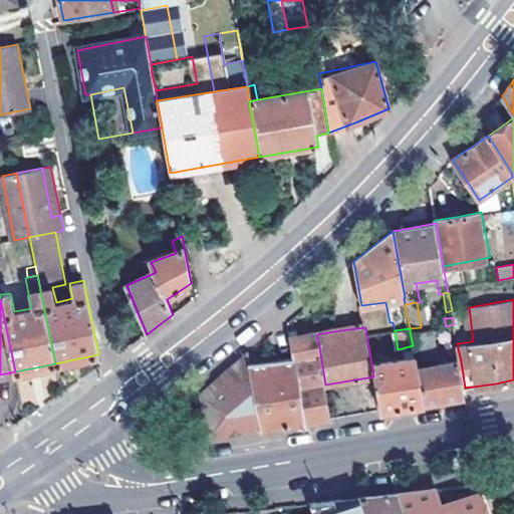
[(438,364),(436,352),(432,328),(413,331),(420,366),(417,367),(424,404),(442,401),(467,397),(465,388),(461,361),(438,364)]
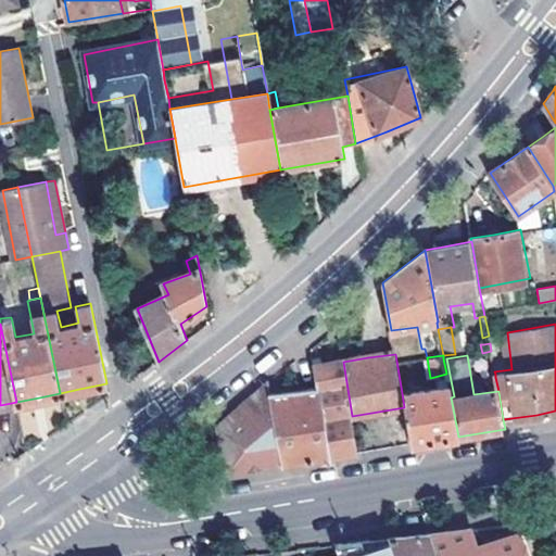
[(358,453),(352,416),(343,362),(328,364),(314,366),(317,387),(329,457),(358,453)]
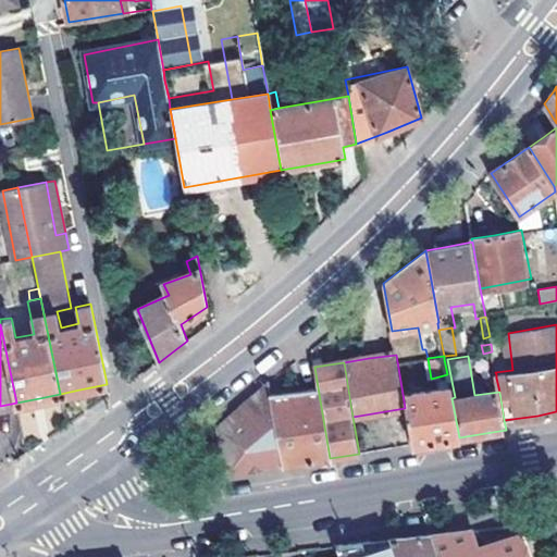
[(437,388),(449,386),(447,374),(435,378),(437,388)]
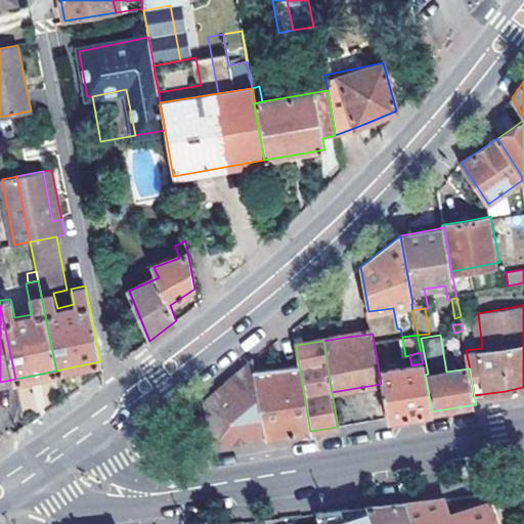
[(467,355),(444,359),(446,372),(470,368),(467,355)]
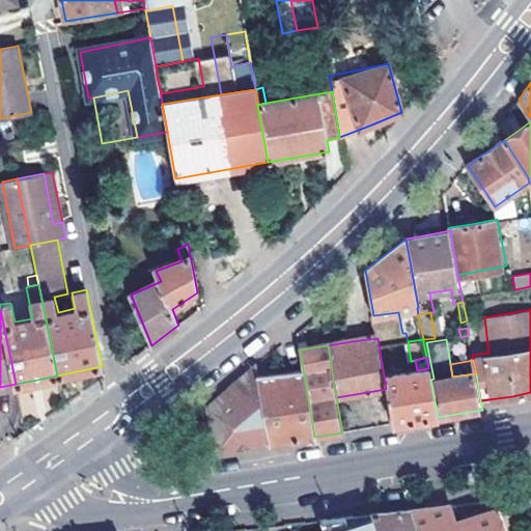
[(271,444),(262,375),(261,364),(260,365),(236,384),(217,400),(210,406),(216,453),(271,444)]
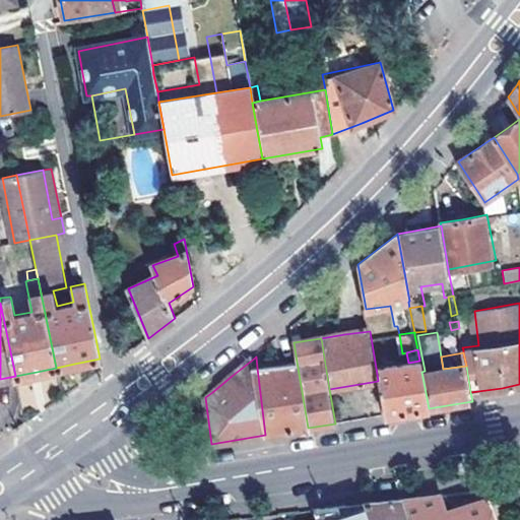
[(419,361),(408,363),(396,365),(395,359),(390,360),(391,366),(376,368),(378,381),(385,415),(405,412),(429,408),(421,372),(419,361)]
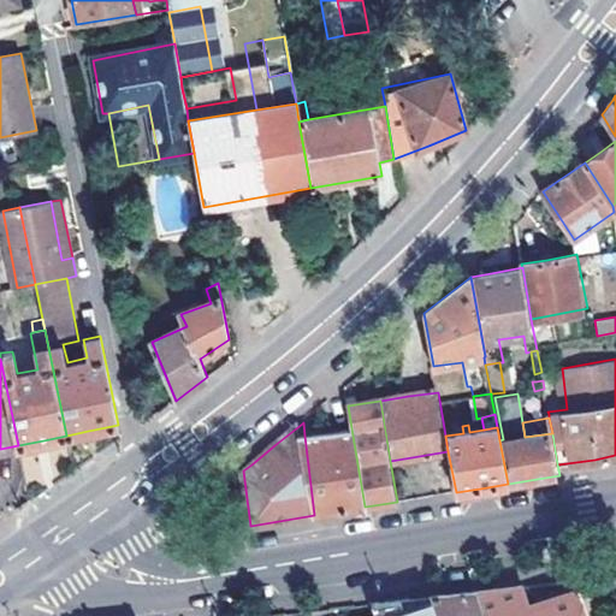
[(314,515),(365,507),(351,428),(325,432),(304,436),(314,515)]
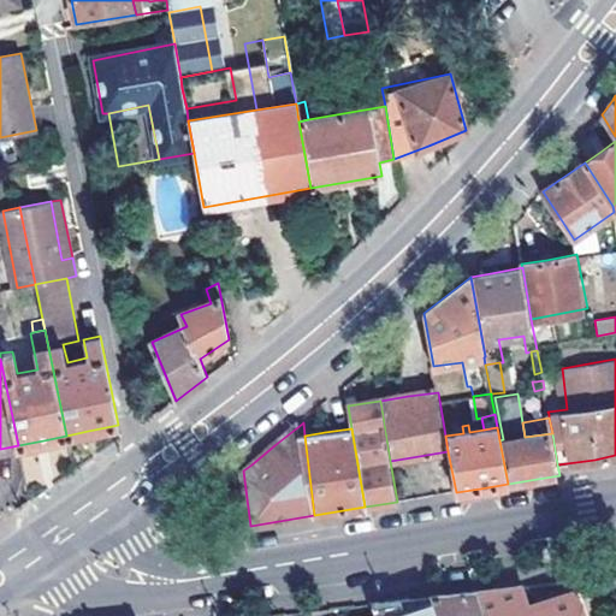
[(485,615),(580,615),(573,593),(526,609),(517,587),(478,592),(485,615)]
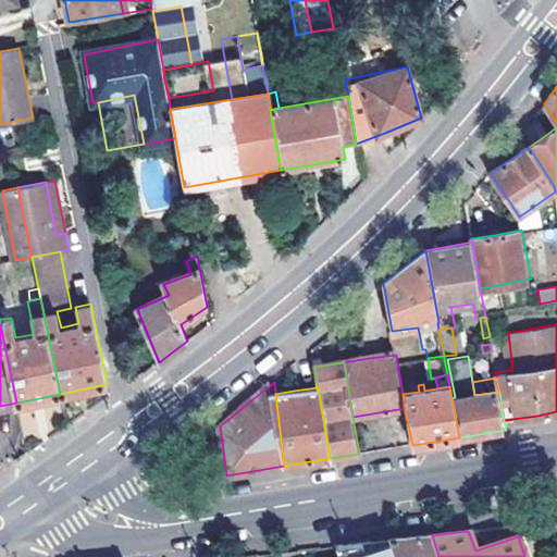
[(407,539),(392,541),(396,556),(438,556),(432,535),(407,539)]
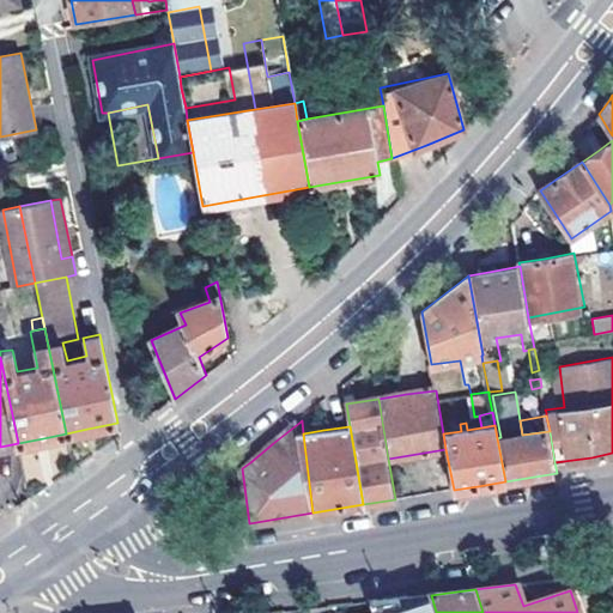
[(370,601),(374,612),(436,612),(431,595),(370,601)]
